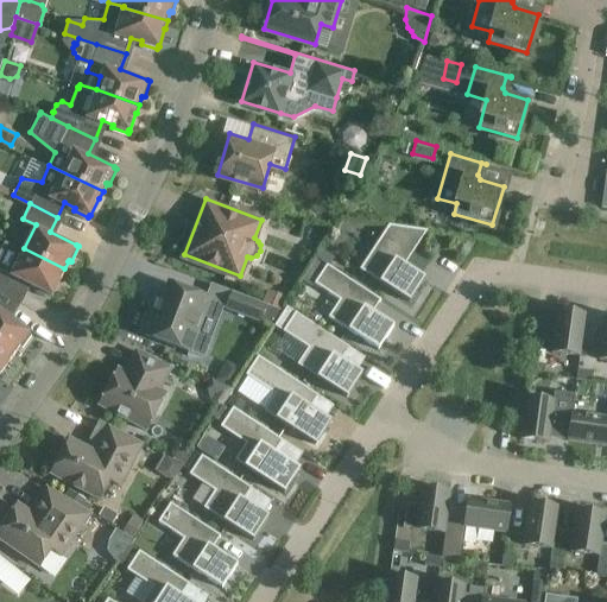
[(390,222),(360,266),(410,298),(425,274),(405,261),(428,227),(390,222)]
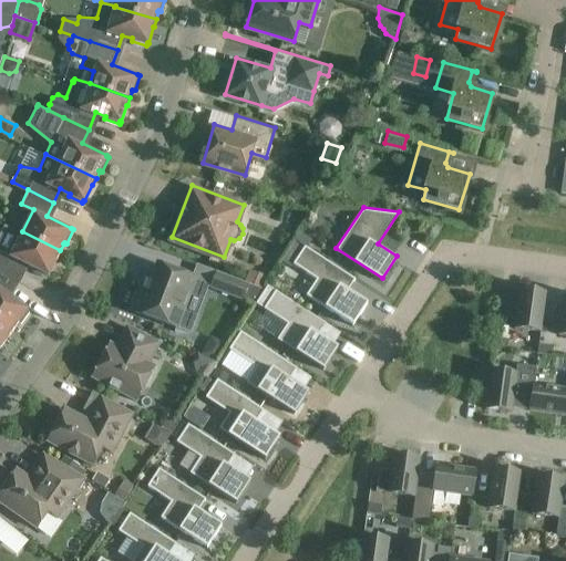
[(58,249),(22,231),(4,222),(0,231),(0,266),(17,277),(24,261),(34,266),(33,268),(47,276),(48,272),(49,273),(57,257),(60,250),(58,249)]
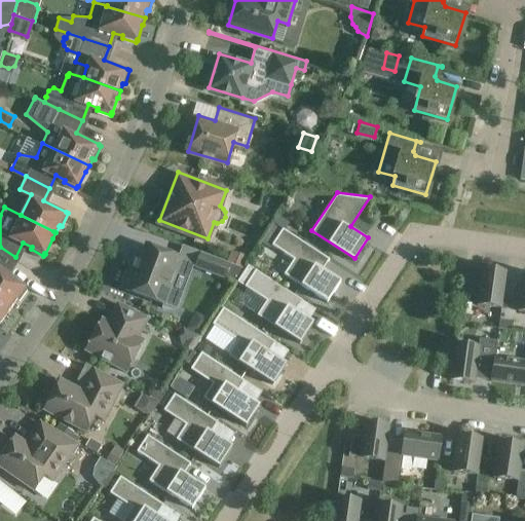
[(279,212),(274,220),(285,227),(291,220),(279,212)]
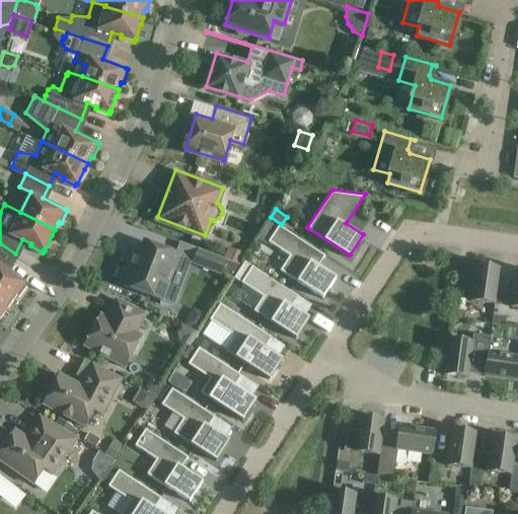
[(279,223),(269,239),(290,253),(281,268),(323,296),(337,276),(318,264),(325,253),(279,223)]
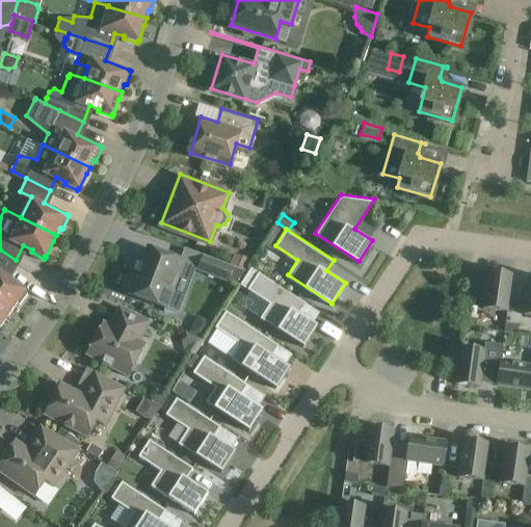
[(128,273),(125,282),(127,285),(126,289),(145,296),(166,305),(179,310),(186,289),(175,284),(184,258),(148,244),(142,260),(138,270),(133,268),(132,272),(128,273)]
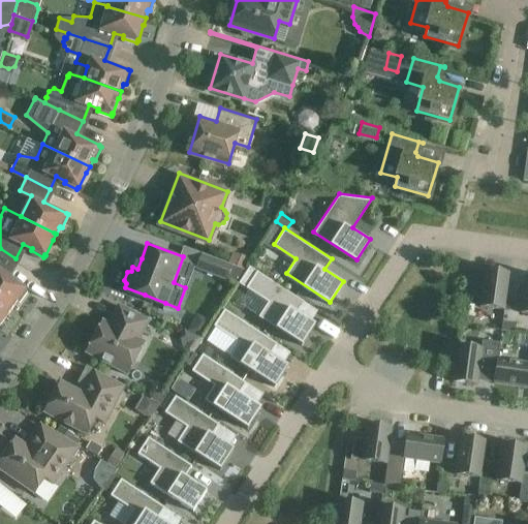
[(0,296),(12,306),(18,300),(17,300),(18,299),(20,301),(28,288),(26,287),(26,286),(6,272),(16,258),(0,248),(0,296)]
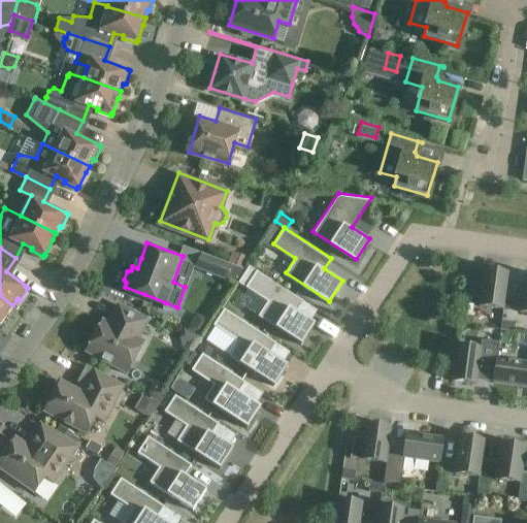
[(233,249),(229,260),(233,262),(244,266),(249,255),(233,249)]
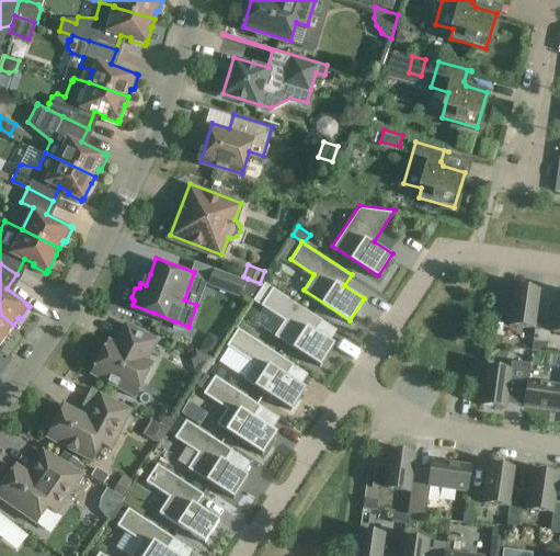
[(261,284),(214,265),(208,283),(241,295),(241,294),(252,298),(252,297),(261,284)]
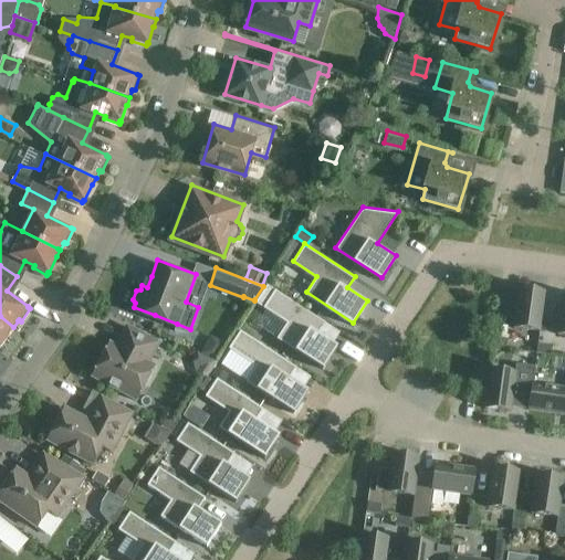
[(326,320),(268,283),(257,300),(288,320),(278,336),(324,367),(338,345),(318,331),(326,320)]
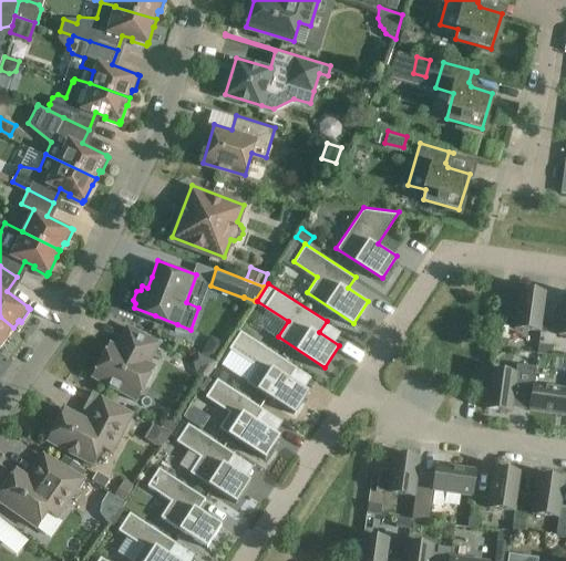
[(547,289),(521,286),(515,325),(542,329),(547,289)]
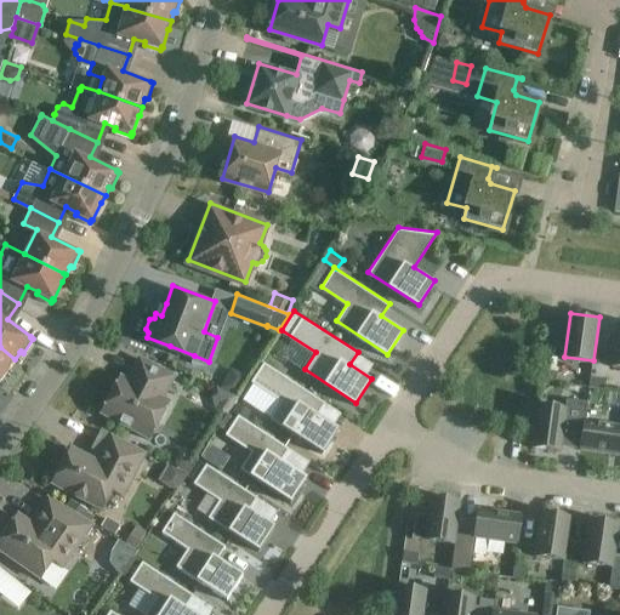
[(0,379),(10,365),(10,366),(15,359),(0,347),(0,379)]
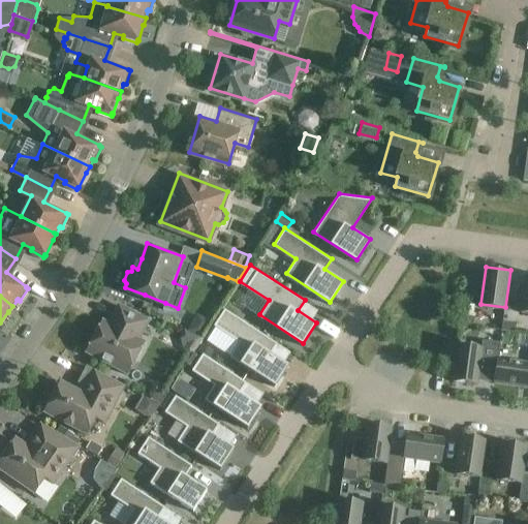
[(109,321),(103,318),(87,350),(128,372),(145,340),(138,337),(149,317),(119,302),(109,321)]
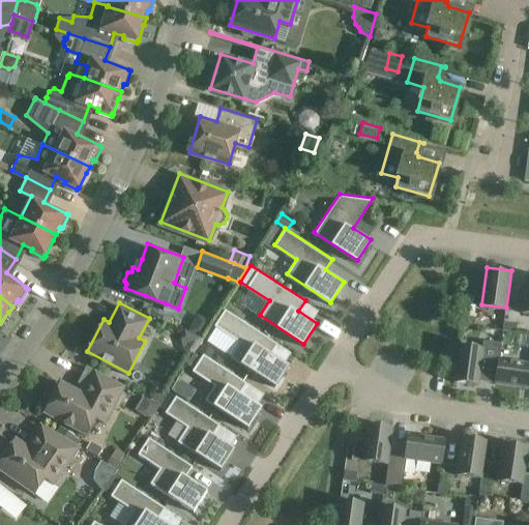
[(277,342),(226,308),(214,324),(240,341),(230,355),(275,385),(289,365),(271,352),(277,342)]
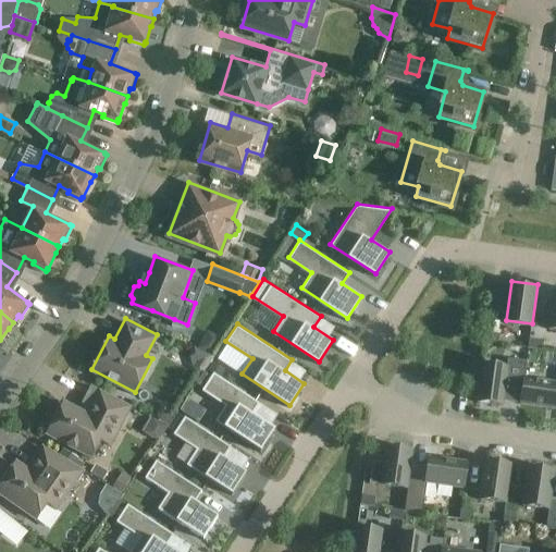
[(485,339),(498,341),(499,332),(486,330),(485,339)]
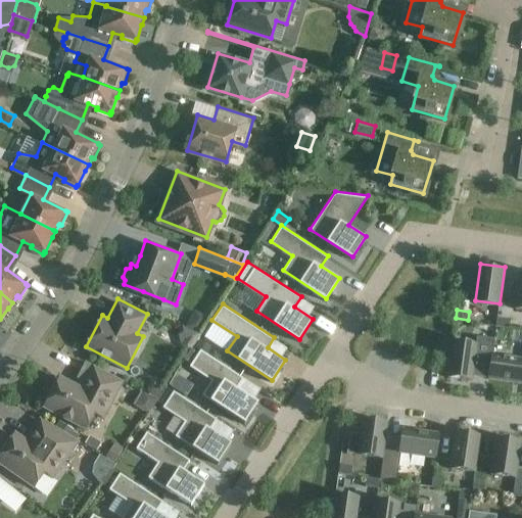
[(510,317),(497,316),(496,324),(509,325),(510,317)]
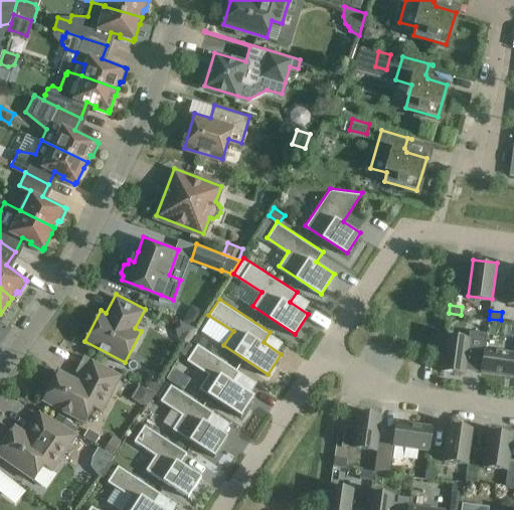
[(446,333),(441,369),(465,372),(467,360),(483,362),(485,346),(487,331),(470,329),(469,336),(446,333)]
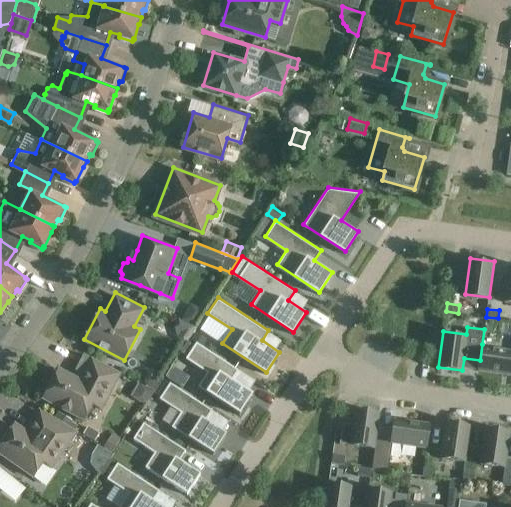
[(197,329),(192,337),(202,344),(207,336),(197,329)]
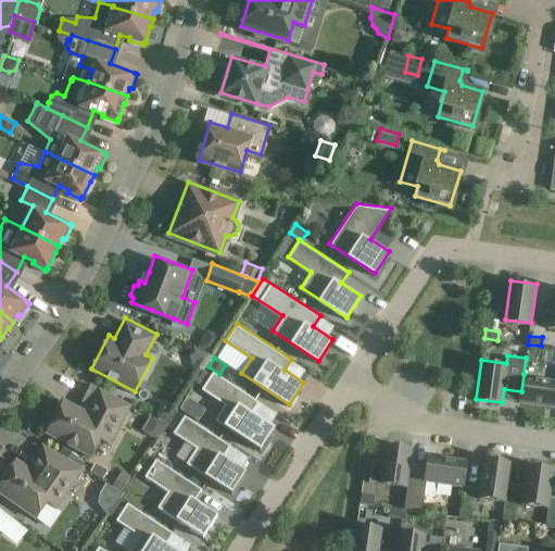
[(204,367),(197,379),(203,385),(212,372),(204,367)]
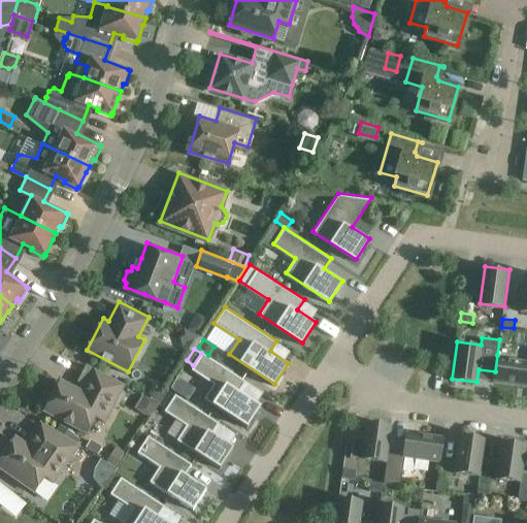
[(202,352),(192,368),(213,383),(204,397),(248,425),(261,404),(239,390),(245,380),(202,352)]
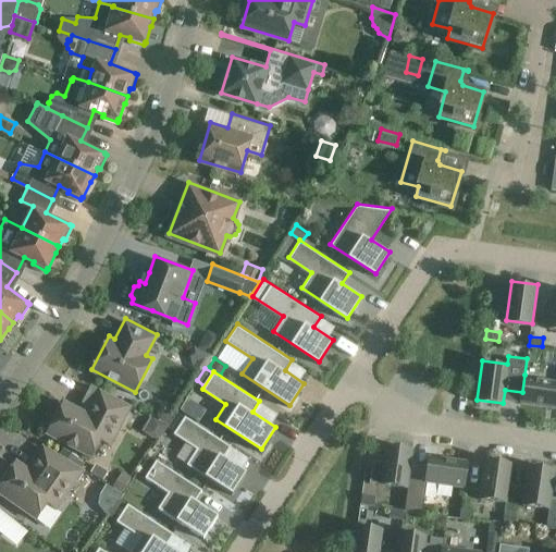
[(555,379),(524,375),(522,392),(520,401),(555,405),(555,379)]
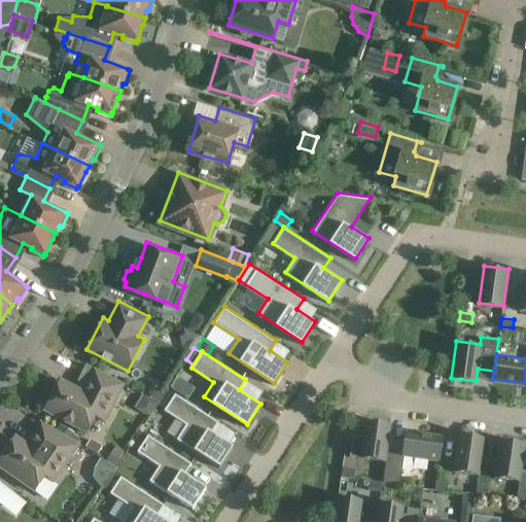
[(45,399),(47,403),(44,409),(86,430),(96,414),(104,418),(124,381),(95,366),(82,389),(61,378),(55,390),(49,390),(45,399)]
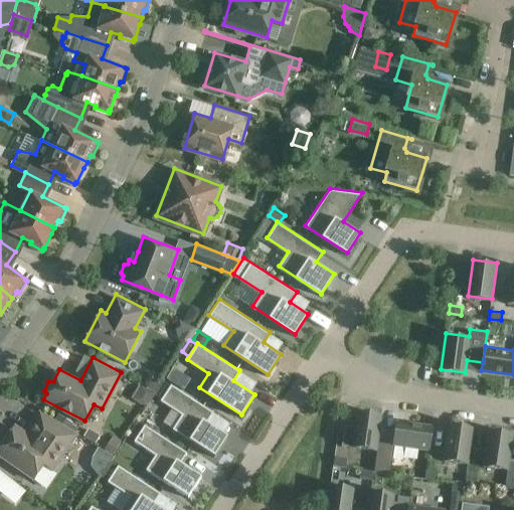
[(150,379),(147,385),(156,390),(162,381),(156,377),(150,379)]
